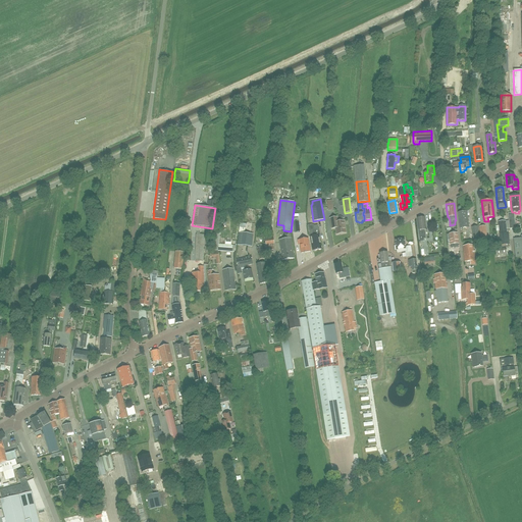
[(467,211),(457,212),(459,228),(469,227),(467,211)]
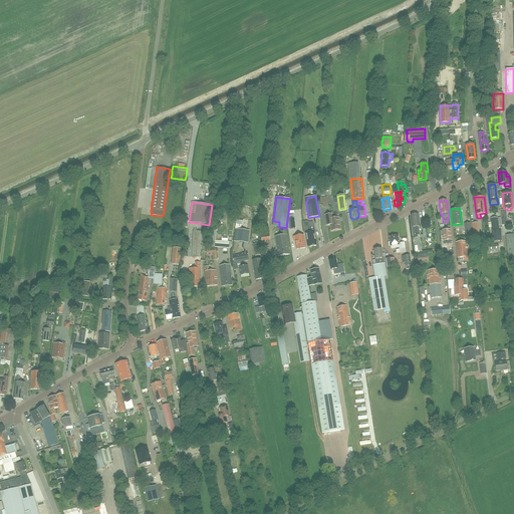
[(506,210),(500,210),(501,218),(490,218),(492,230),(501,230),(501,226),(508,225),(506,210)]
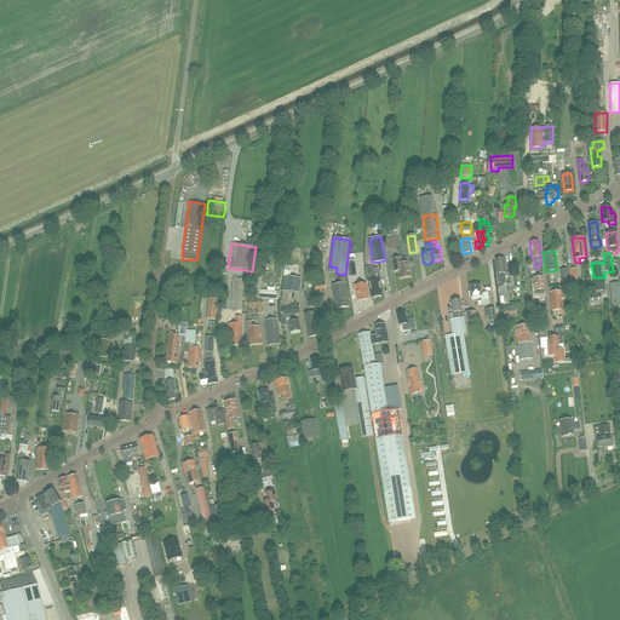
[(403,258),(401,258),(392,259),(394,271),(399,271),(400,279),(411,277),(408,263),(407,260),(403,258)]
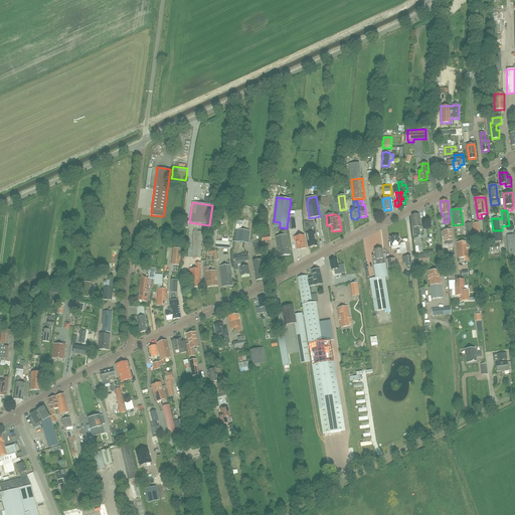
[(418,214),(411,215),(412,227),(413,227),(413,233),(414,238),(417,238),(417,236),(420,235),(419,232),(418,226),(419,226),(418,214)]
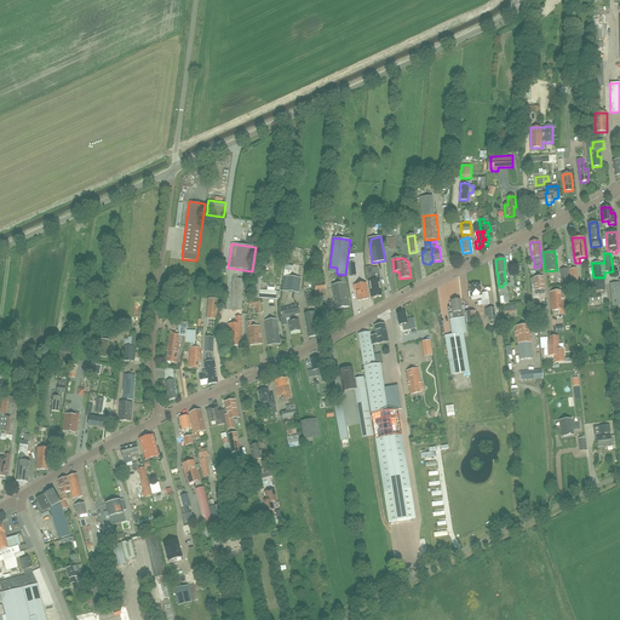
[(372,298),(373,298),(377,298),(377,297),(382,296),(379,280),(380,280),(379,273),(367,275),(372,298)]
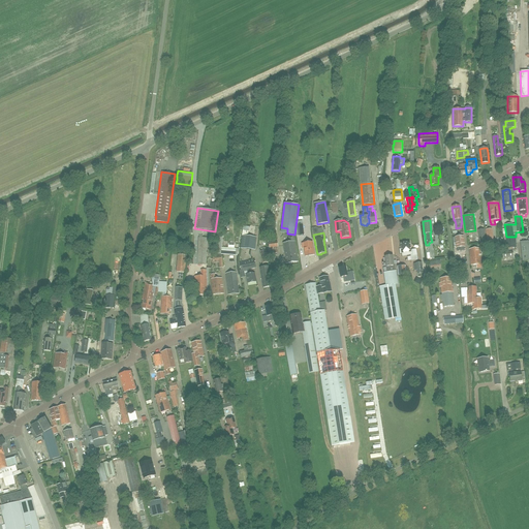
[(241,248),(246,249),(250,249),(255,250),(257,238),(248,237),(243,236),(242,236),(241,248)]
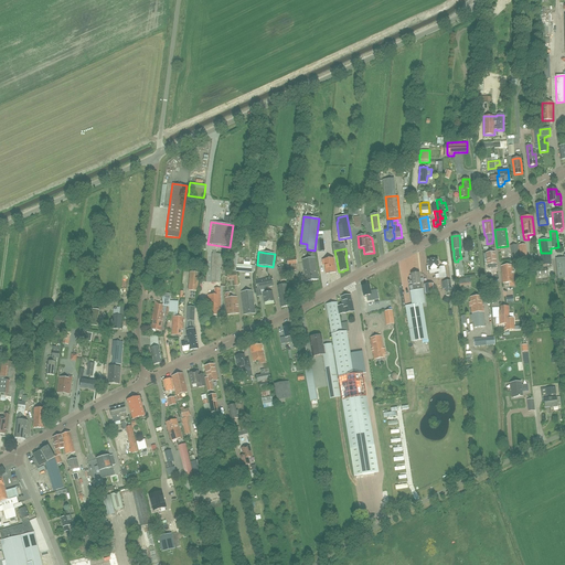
[(318,280),(313,252),(308,253),(309,259),(302,260),(306,281),(318,280)]
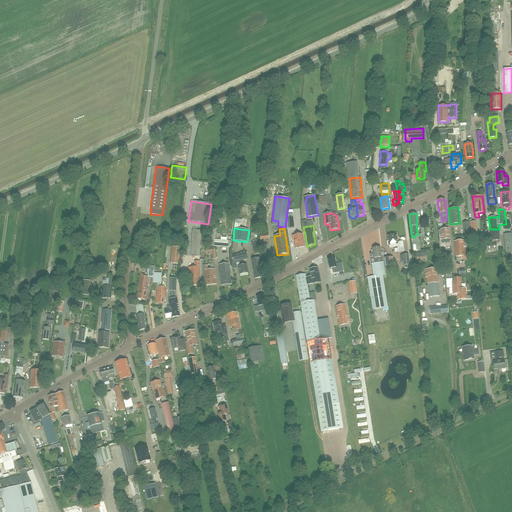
[(440,230),(438,230),(439,239),(441,239),(441,240),(442,240),(442,243),(449,242),(449,239),(448,229),(440,230)]
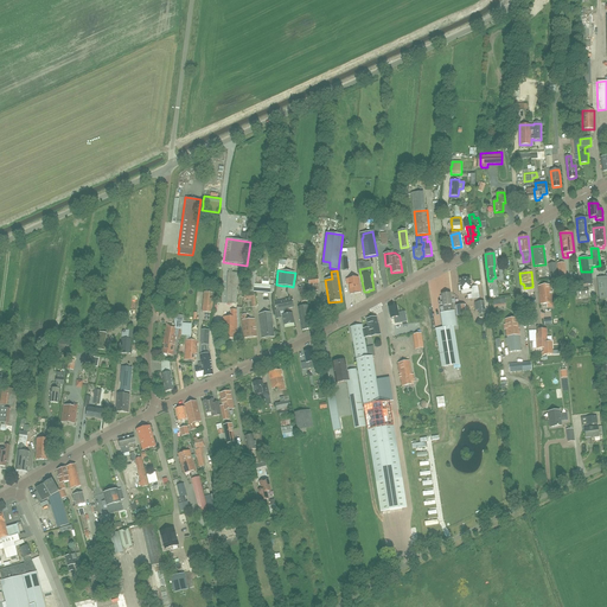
[(592,272),(581,272),(582,286),(593,285),(592,272)]
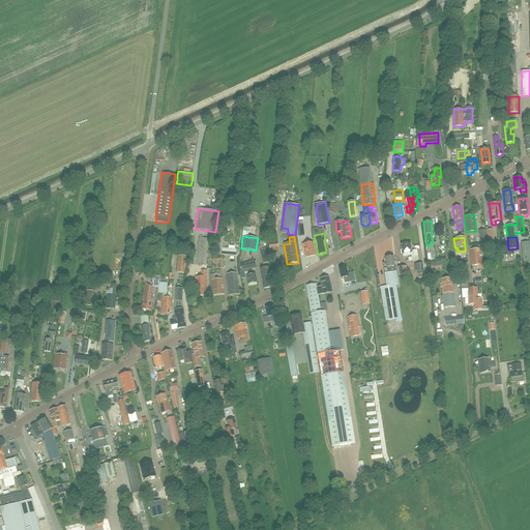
[(198,265),(206,265),(206,251),(207,249),(208,238),(199,238),(198,265)]
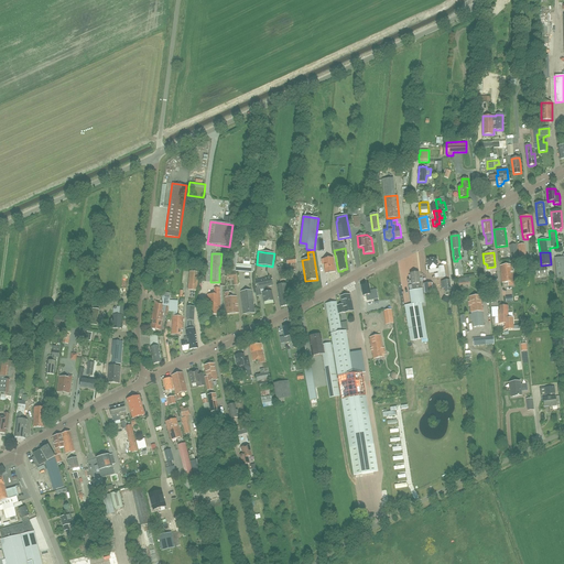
[(325,273),(335,272),(333,258),(322,260),(323,264),(324,264),(325,273)]
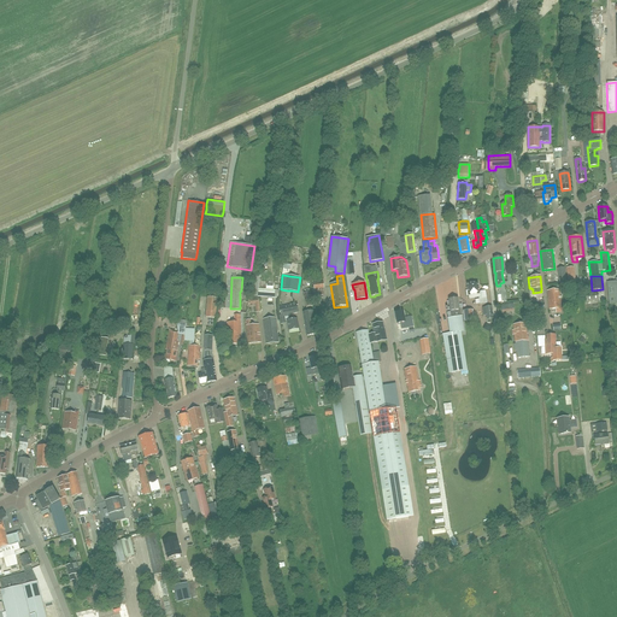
[(479,293),(479,285),(477,282),(472,283),(466,285),(468,291),(465,292),(466,295),(469,295),(469,299),(475,299),(475,298),(479,298),(480,305),(487,304),(486,298),(486,291),(480,292),(481,293),(479,293)]
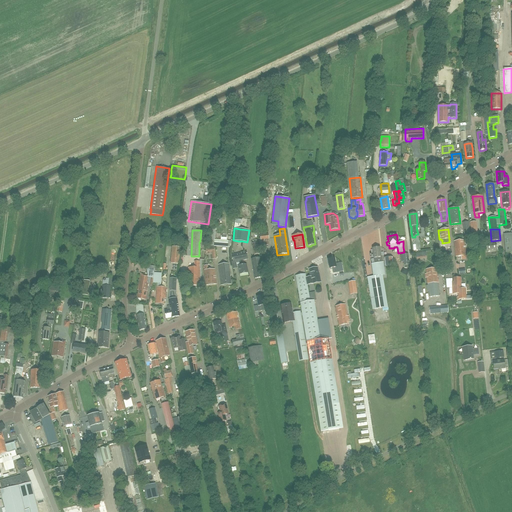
[(464,240),(453,241),(455,257),(461,256),(461,259),(466,259),(464,240)]
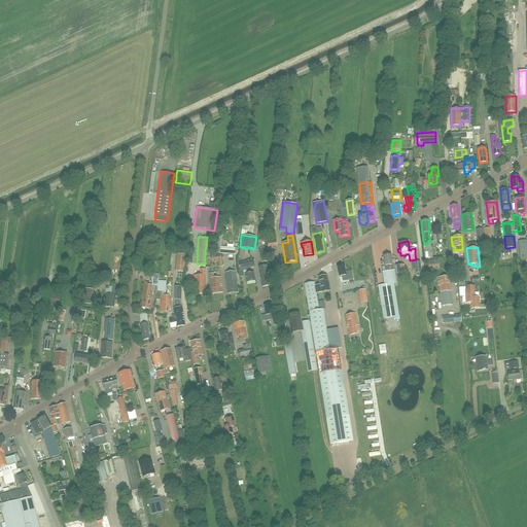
[(185,254),(177,253),(175,271),(184,272),(185,254)]
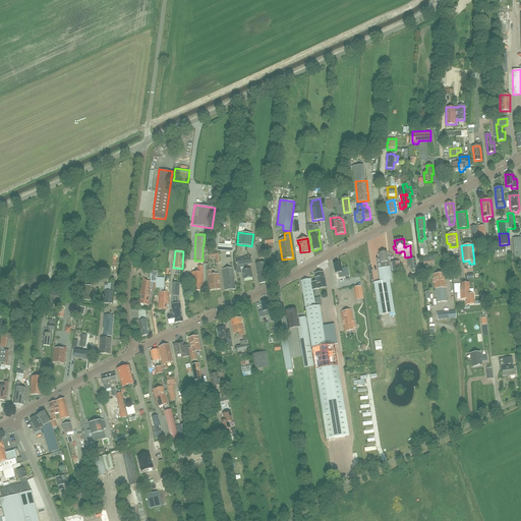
[(390,270),(389,262),(388,262),(387,252),(380,252),(381,269),(379,269),(379,271),(390,270)]
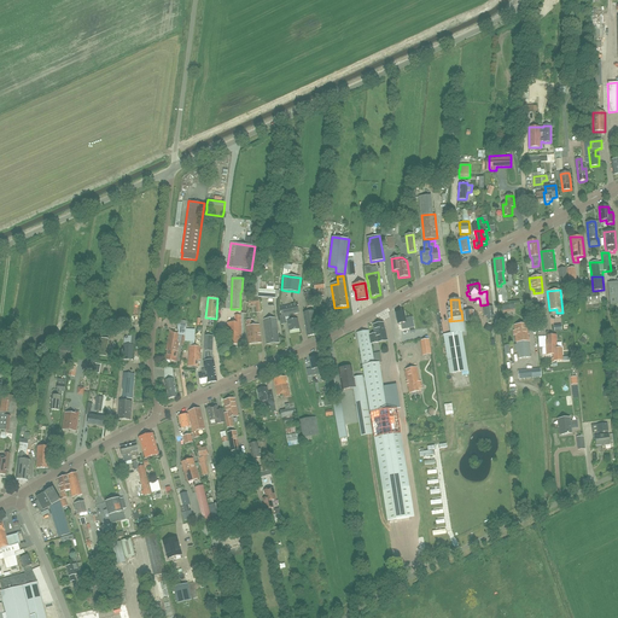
[(293,314),(299,313),(298,304),(280,308),(281,315),(280,315),(280,318),(289,315),(289,314),(290,314),(290,315),(293,314)]
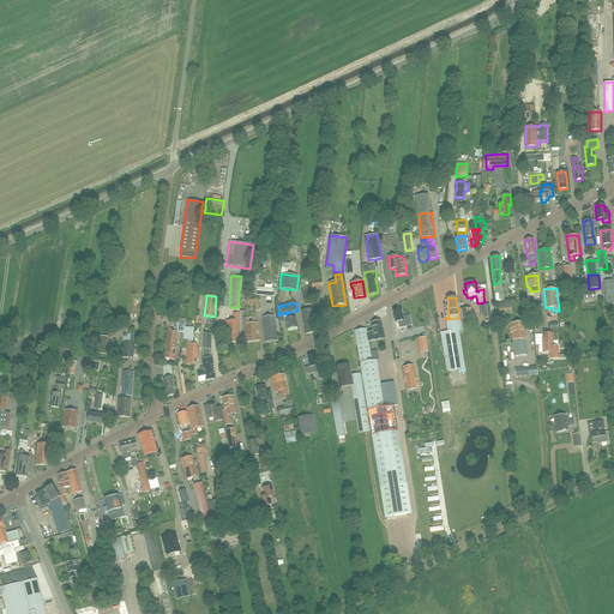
[(485,321),(491,321),(489,317),(491,317),(489,306),(480,307),(480,312),(483,311),(485,318),(485,321)]
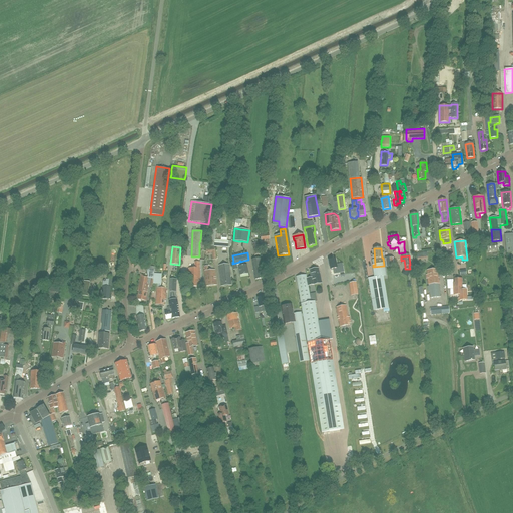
[(395,267),(393,258),(385,259),(386,268),(395,267)]
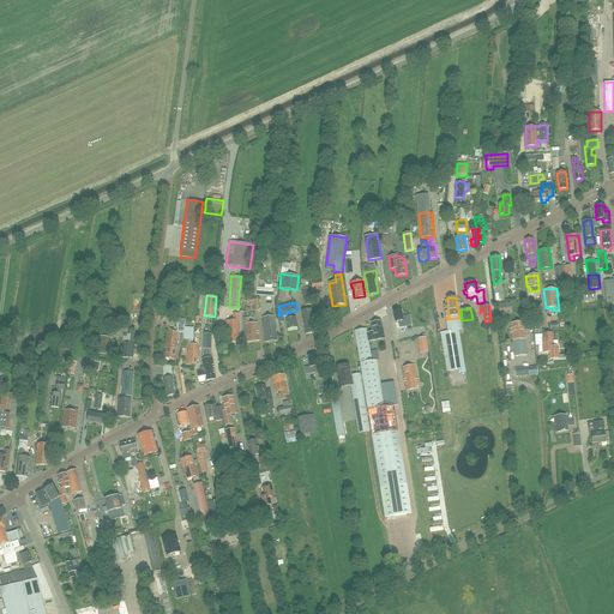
[(305,335),(315,332),(312,309),(301,311),(305,335)]
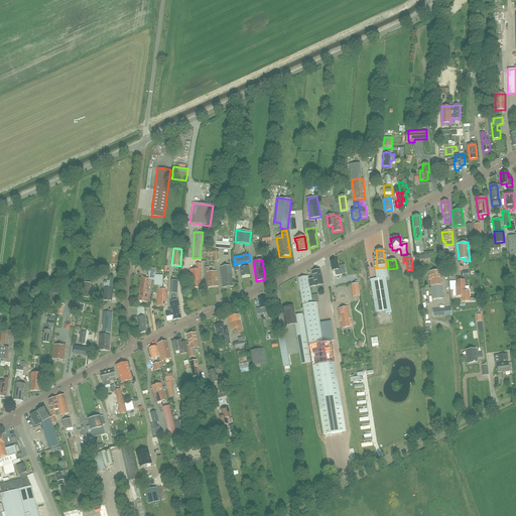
[(331,262),(333,270),(335,270),(336,275),(345,273),(345,268),(339,269),(337,261),(331,262)]
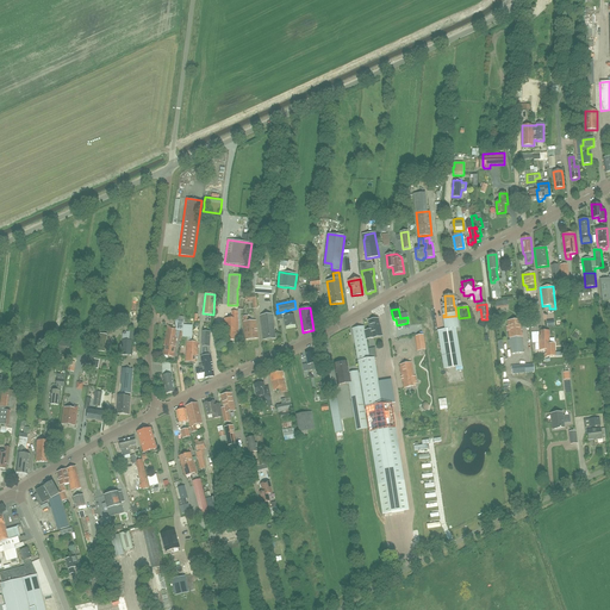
[(285,311),(286,316),(284,317),(285,327),(296,325),(293,315),(291,316),(290,310),(286,311),(286,310),(285,310),(285,311)]
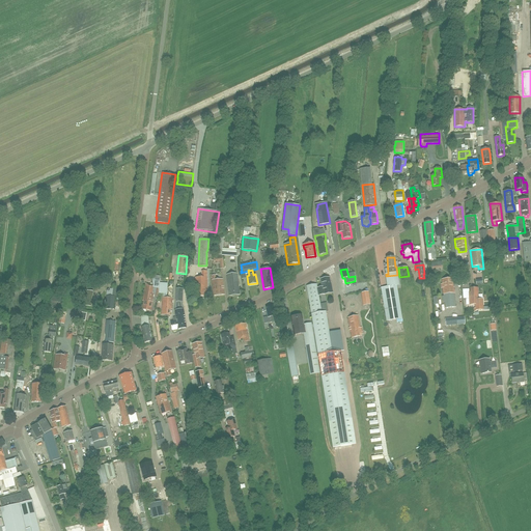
[(207,297),(206,271),(201,271),(201,278),(195,278),(196,297),(207,297)]
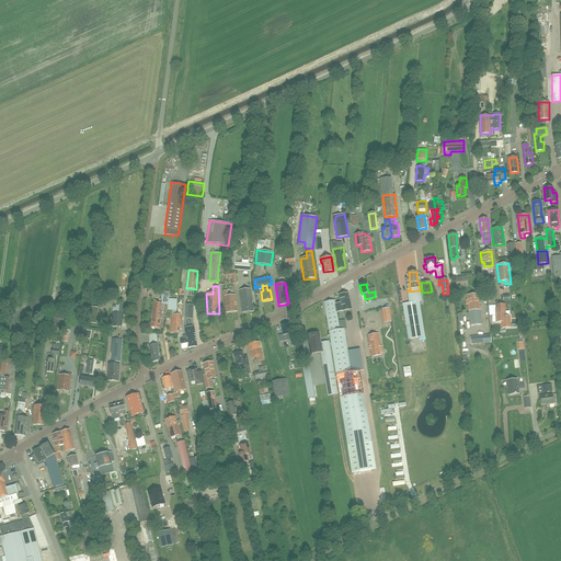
[(242,312),(248,312),(253,311),(251,289),(245,289),(239,290),(242,312)]
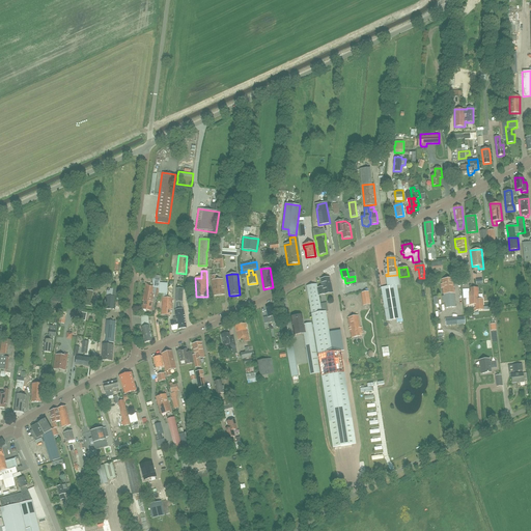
[(152,303),(154,294),(152,294),(154,287),(159,288),(161,277),(152,275),(152,281),(154,285),(147,284),(145,284),(144,289),(145,290),(143,301),(144,301),(142,309),(150,311),(151,305),(152,305),(152,303)]
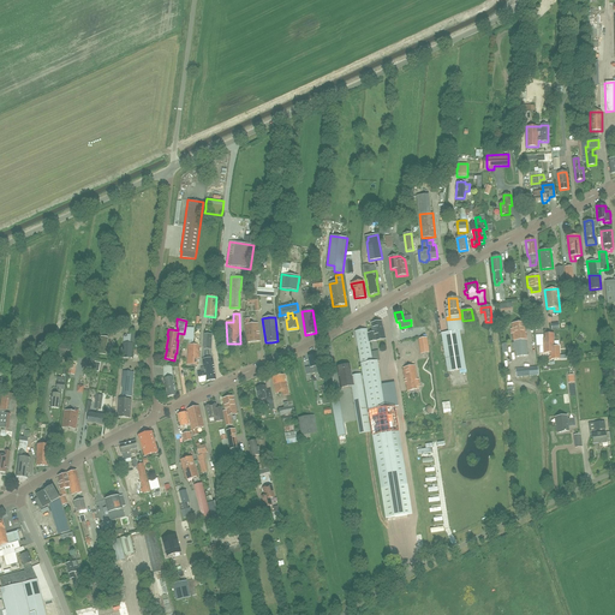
[(447,320),(448,333),(442,334),(448,371),(466,369),(459,330),(459,326),(461,326),(460,318),(447,320)]
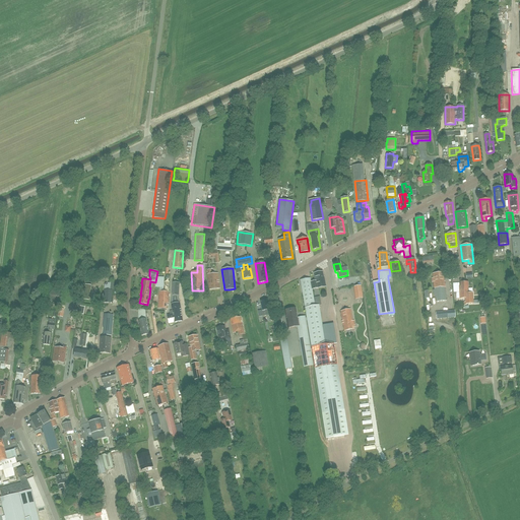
[(211,270),(207,270),(209,289),(219,288),(218,273),(211,274),(211,270)]
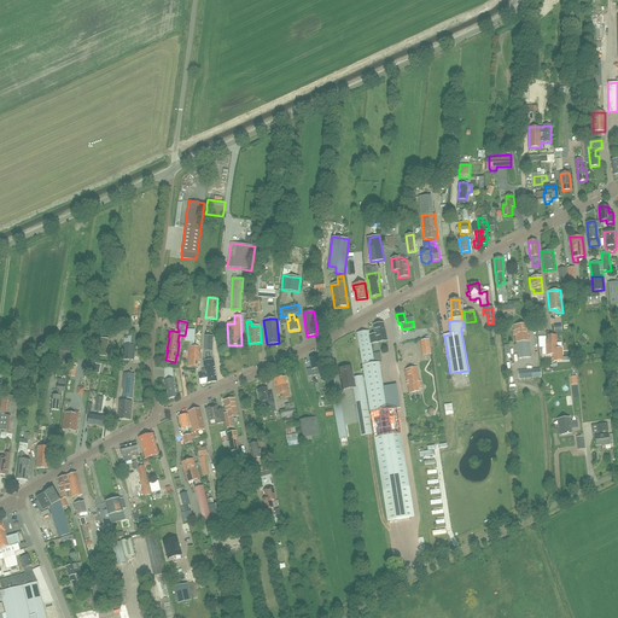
[(375,334),(369,336),(371,344),(377,343),(377,340),(386,339),(385,333),(383,324),(373,325),(375,334)]
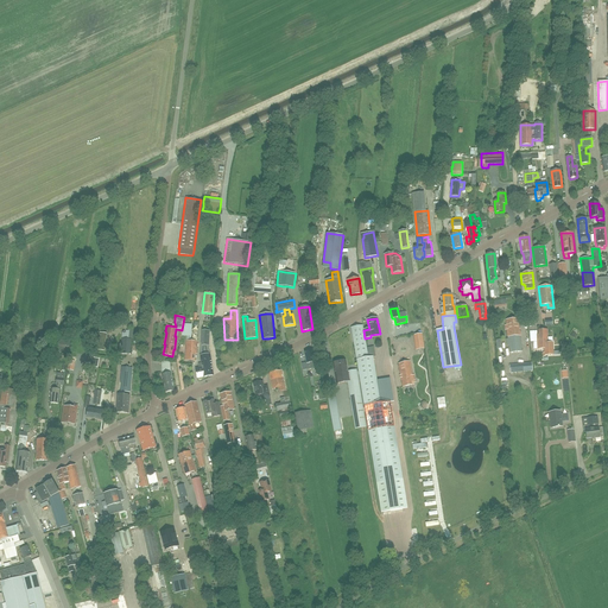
[(508,336),(510,353),(521,352),(519,320),(506,320),(507,328),(508,336)]
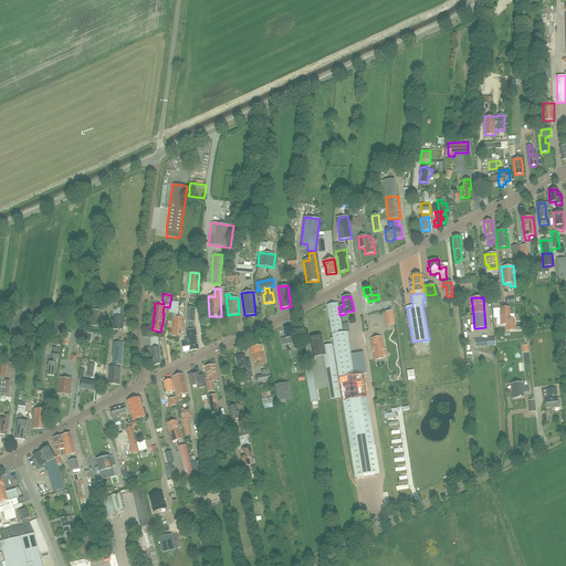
[(337,304),(327,306),(331,329),(339,379),(338,379),(342,398),(350,450),(375,447),(368,402),(364,375),(355,376),(350,354),(347,333),(343,334),(342,325),(341,318),(339,315),(338,307),(337,304)]
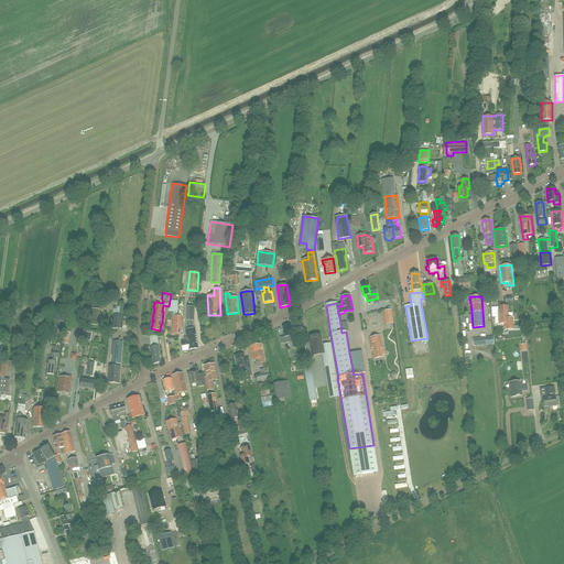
[(184,337),(185,342),(182,343),(183,350),(198,348),(194,321),(195,306),(186,306),(186,321),(187,321),(186,331),(187,337),(184,337)]
